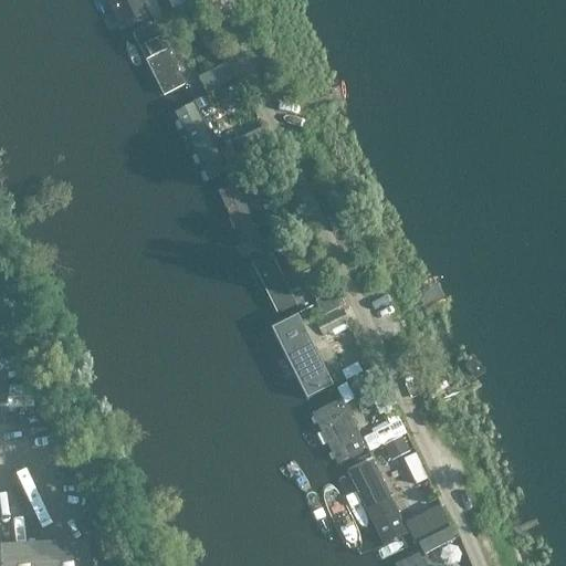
[(123,0),(135,24),(152,17),(143,0),(123,0)]
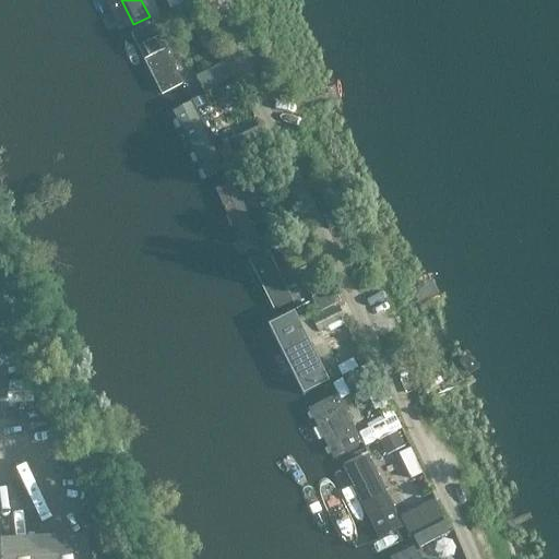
[(131,33),(163,94),(183,83),(153,22),(131,33)]
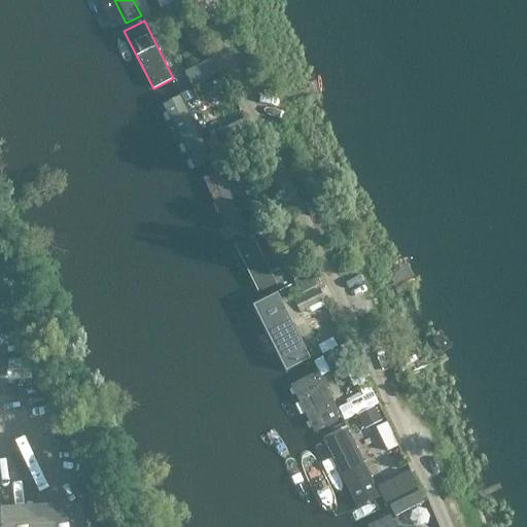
[(185,69),(191,82),(221,67),(214,54),(185,69)]
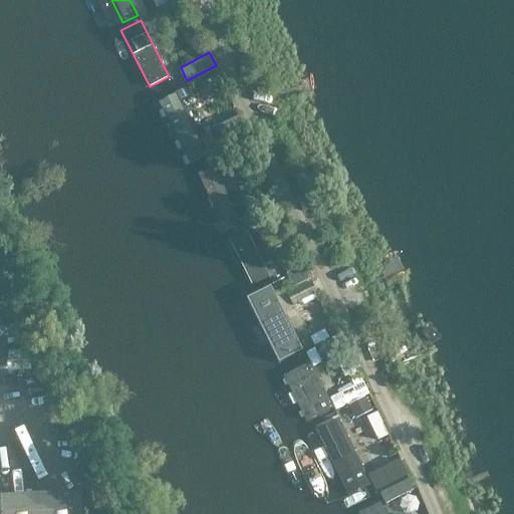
[(160,100),(190,163),(207,155),(177,92),(160,100)]
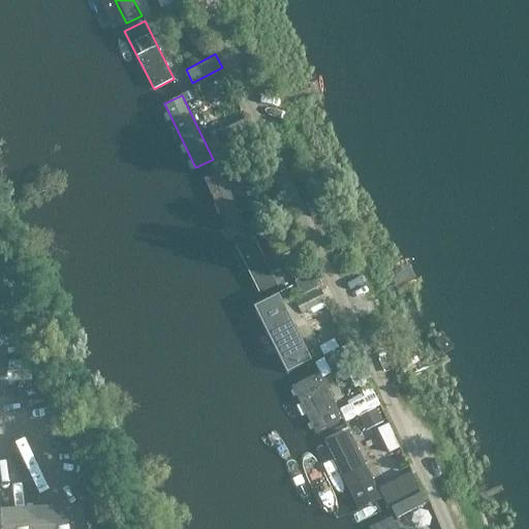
[(204,179),(229,234),(246,226),(219,172),(204,179)]
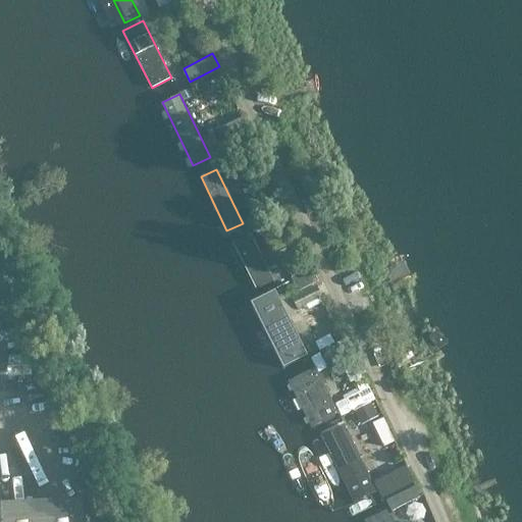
[(231,244),(256,293),(274,283),(250,236),(231,244)]
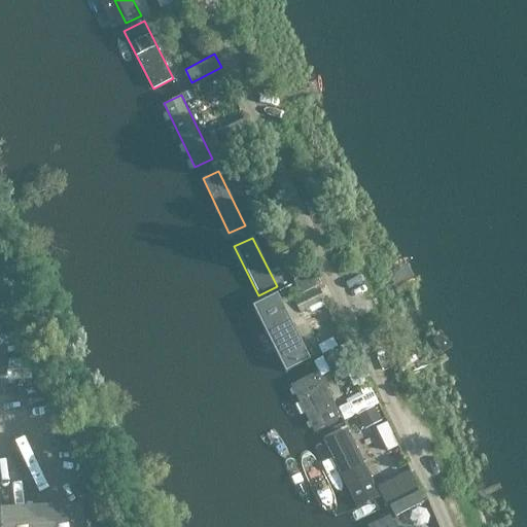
[(294,279),(301,291),(320,281),(314,269),(294,279)]
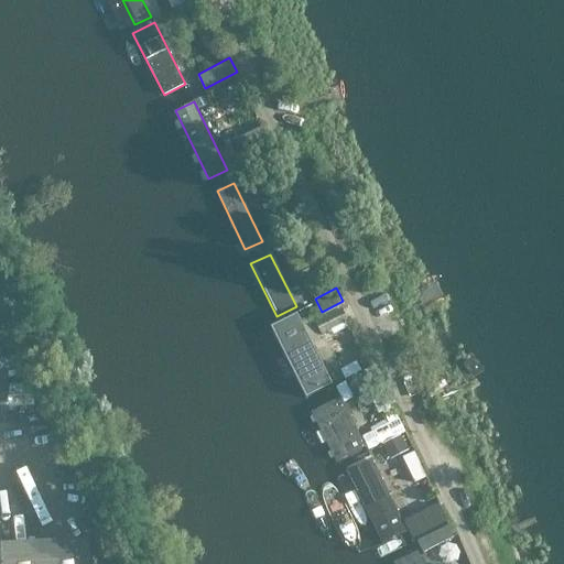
[(315,320),(322,333),(348,320),(340,306),(315,320)]
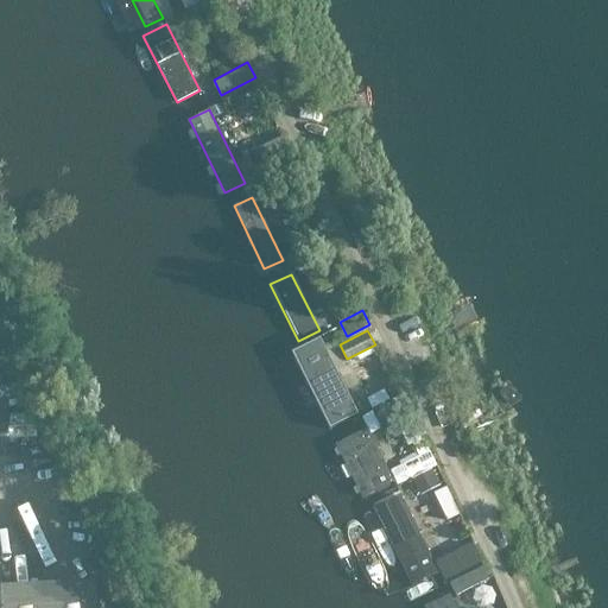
[(342,428),(362,417),(321,335),(297,348),(306,366),(310,363),(342,428)]
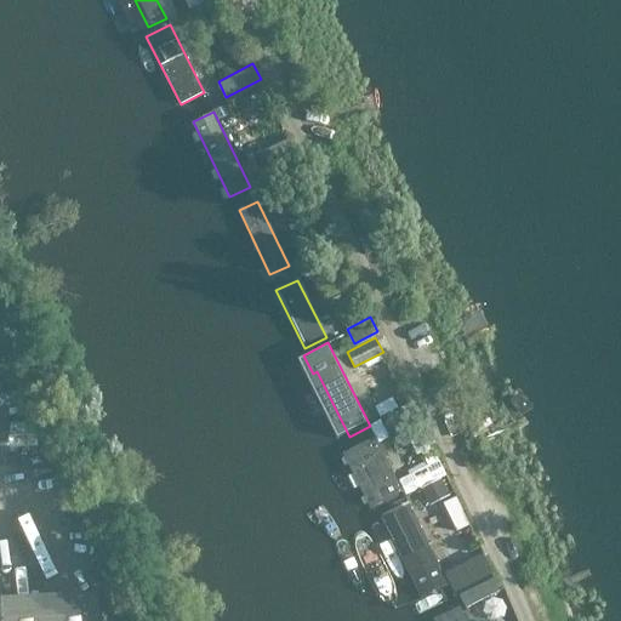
[(393,394),(375,405),(380,415),(398,405),(393,394)]
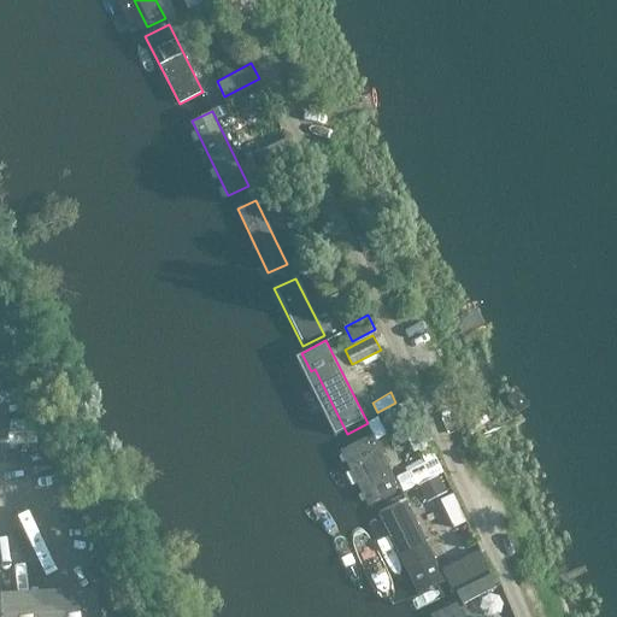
[(399,492),(370,435),(340,451),(369,507),(399,492)]
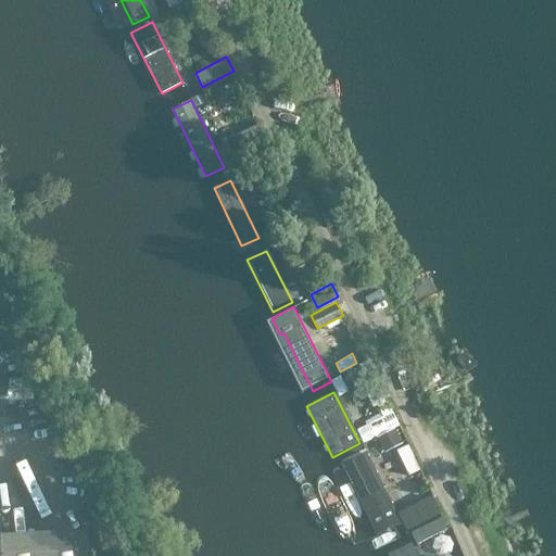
[(395,427),(378,436),(386,451),(403,442),(395,427)]
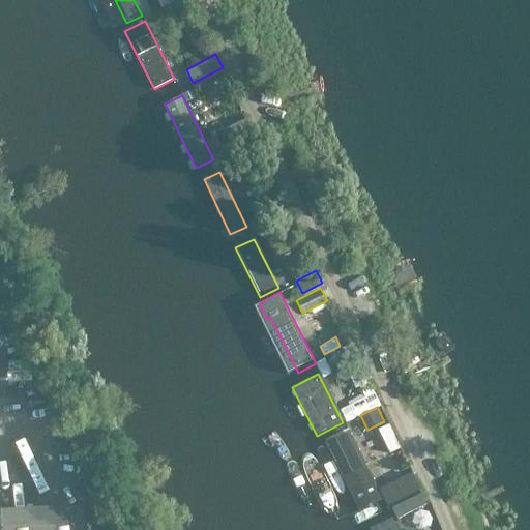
[(331,439),(365,512),(383,504),(349,431),(331,439)]
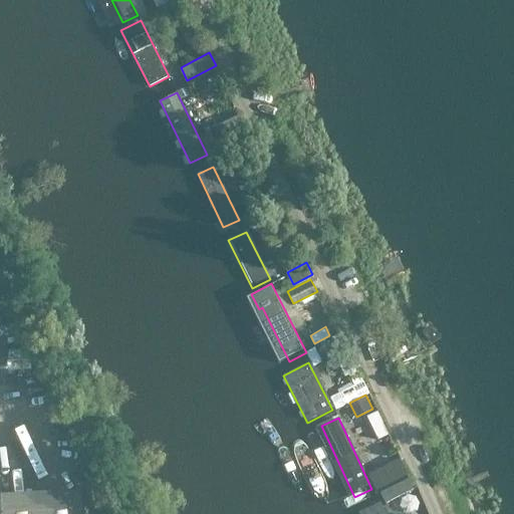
[(399,457),(367,473),(375,489),(407,473),(399,457)]
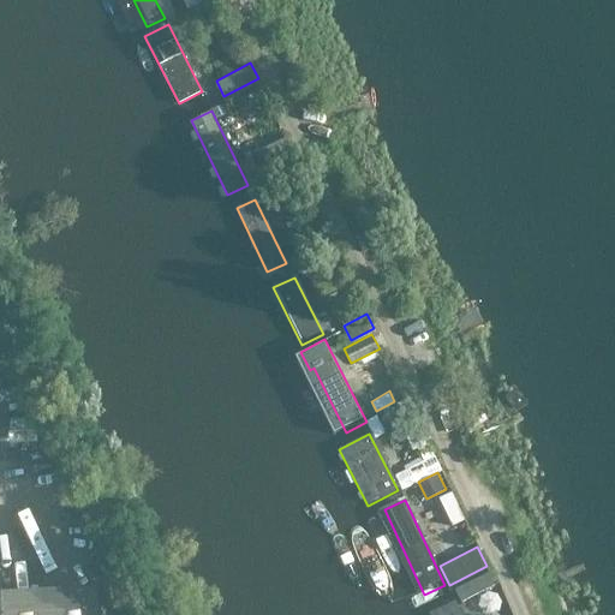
[(489,572),(455,589),(460,599),(494,583),(489,572)]
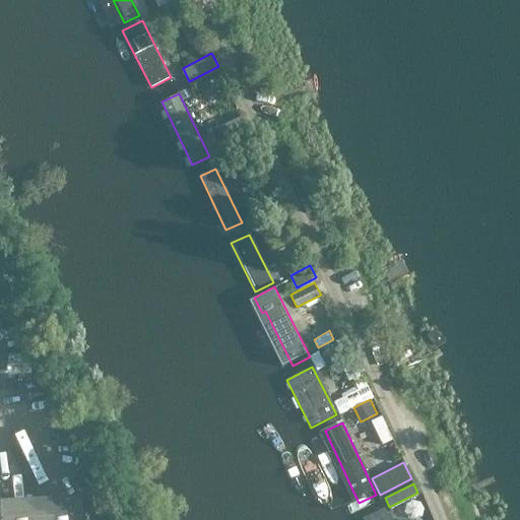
[(0,519),(82,519),(81,499),(1,502),(0,490),(0,519)]
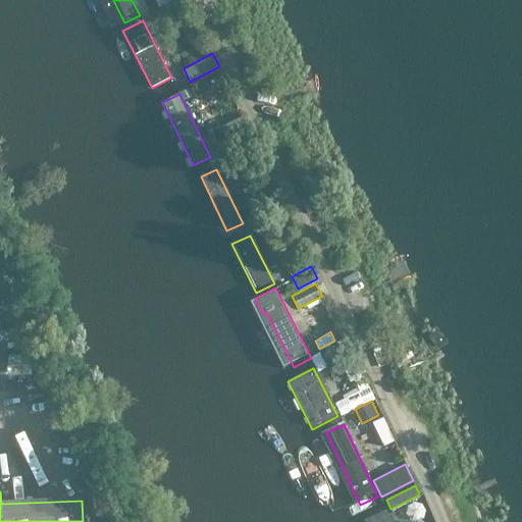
[(364,518),(365,521),(392,521),(385,508),(364,518)]
